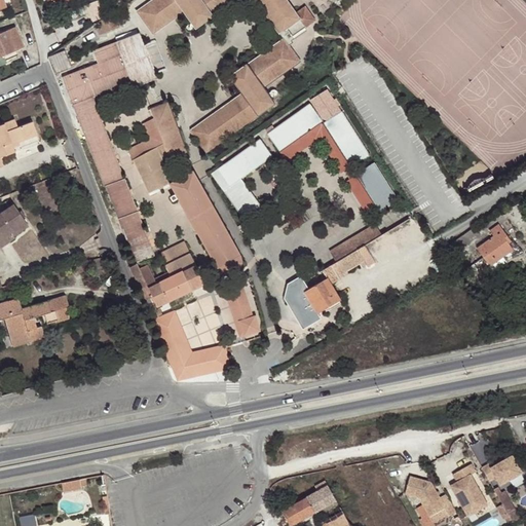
[(51,0),(53,4),(55,8),(72,2),(71,0),(51,0)]
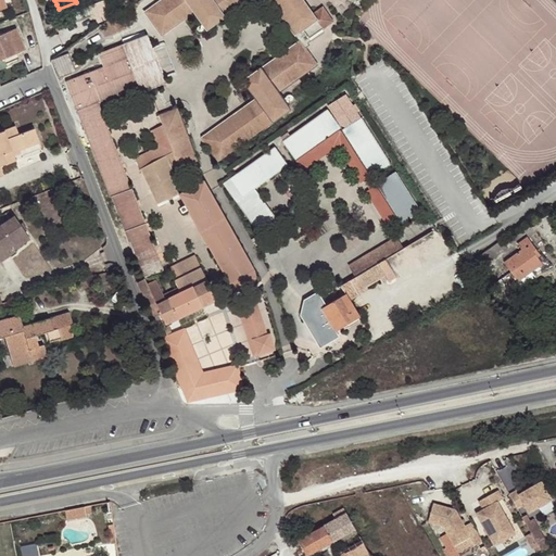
[(112,16),(104,0),(91,5),(98,22),(112,16)]
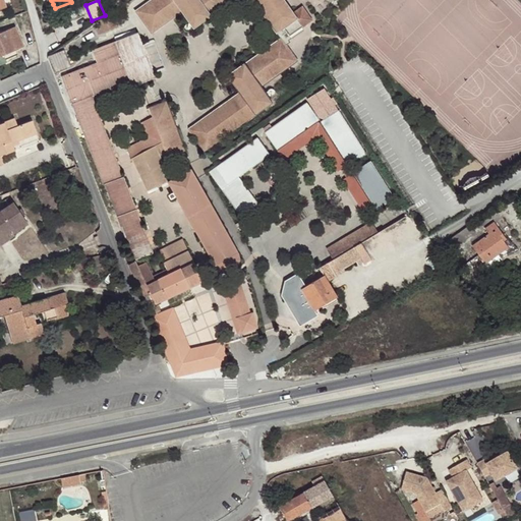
[(223,0),(153,0),(137,11),(149,27),(185,2),(197,18),(223,0)]
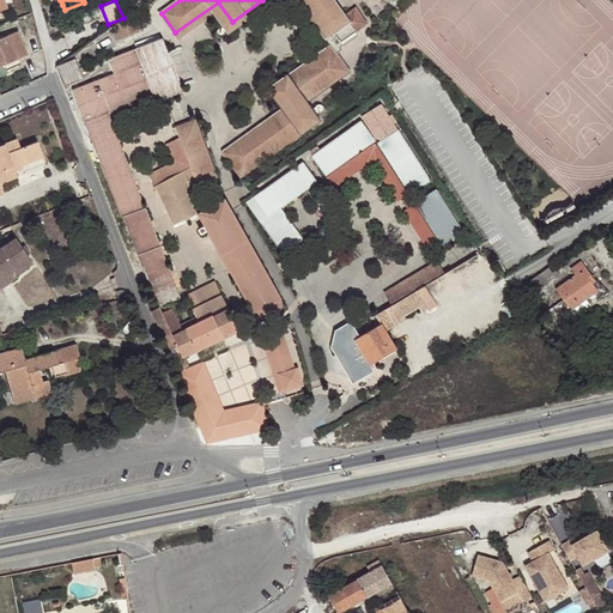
[(218,2),(175,32),(180,38),(217,12),(230,32),(274,0),(262,0),(232,22),(218,2)]
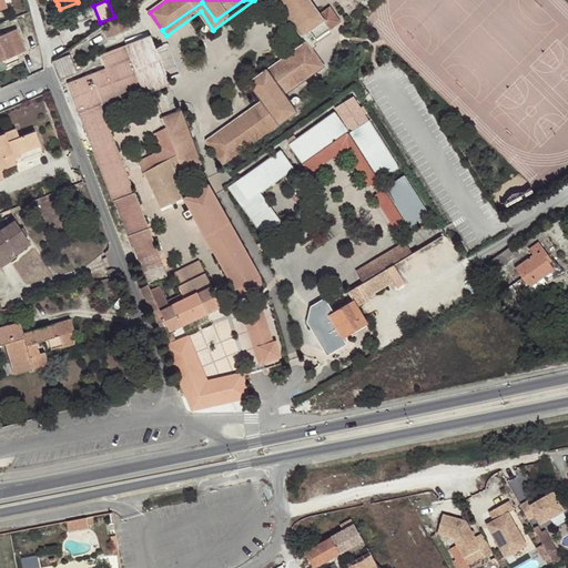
[(312,48),(314,50),(317,47),(314,41),(313,42),(310,38),(315,33),(308,23),(303,28),(298,21),(286,6),(283,0),(277,0),(308,42),(312,48)]
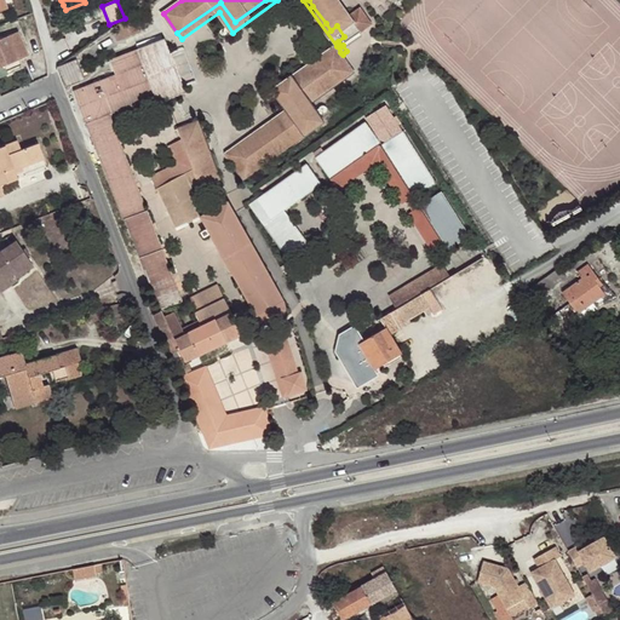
[(326,23),(345,10),(338,0),(320,0),(313,6),(326,23)]
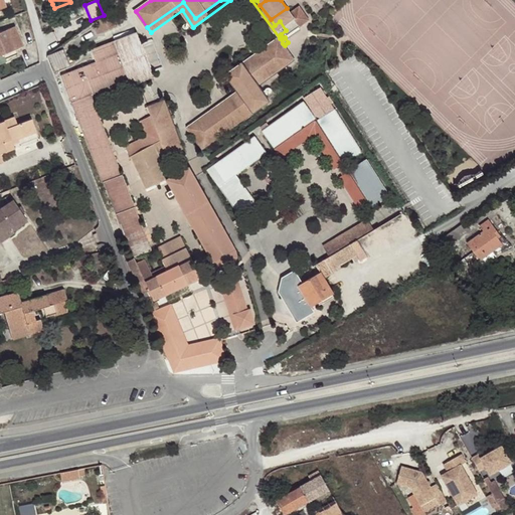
[(287,8),(271,19),(275,25),(280,21),(286,30),(281,34),(284,38),(285,37),(310,20),(300,6),(291,13),(287,8)]
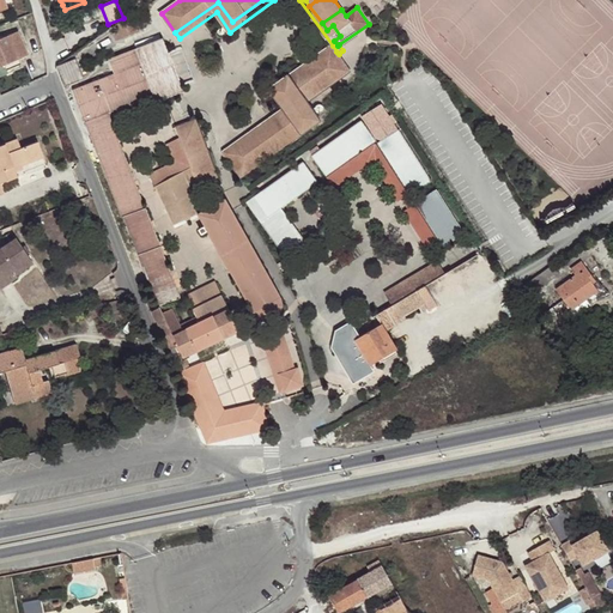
[(132,35),(126,19),(119,24),(120,28),(113,31),(116,42),(132,35)]
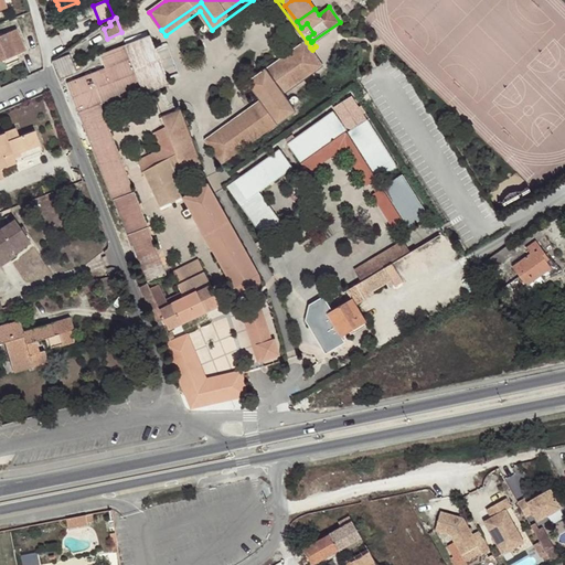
[(132,18),(127,20),(130,28),(136,25),(137,24),(138,23),(138,22),(138,21),(137,20),(137,19),(136,19),(136,18),(135,18),(134,18),(132,18)]
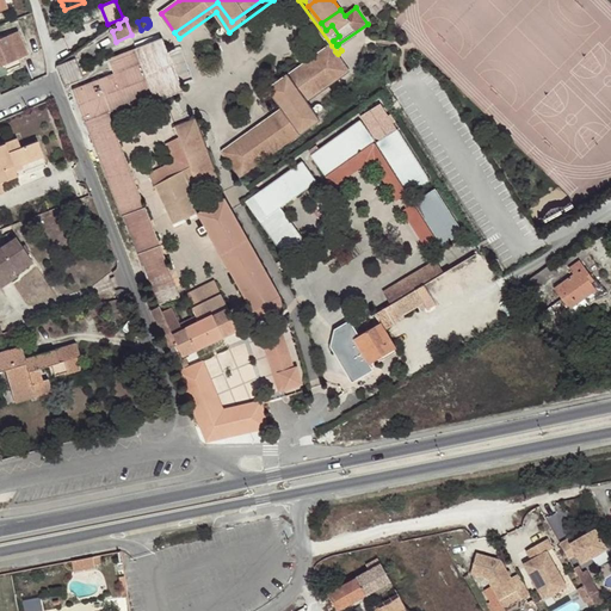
[(4,66),(10,63),(29,54),(18,31),(0,38),(0,75),(7,73),(4,66)]
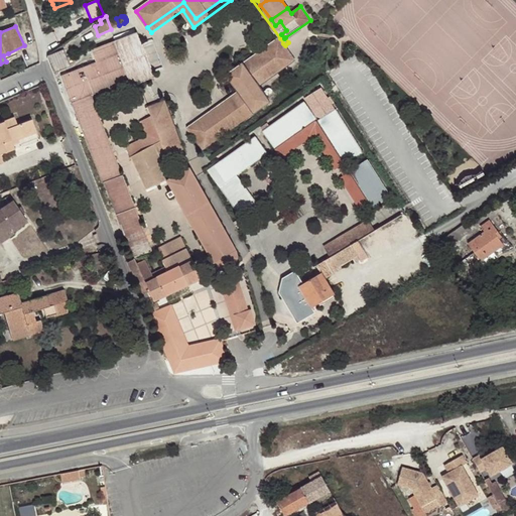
[(138,33),(116,42),(130,80),(131,79),(133,85),(154,77),(138,33)]
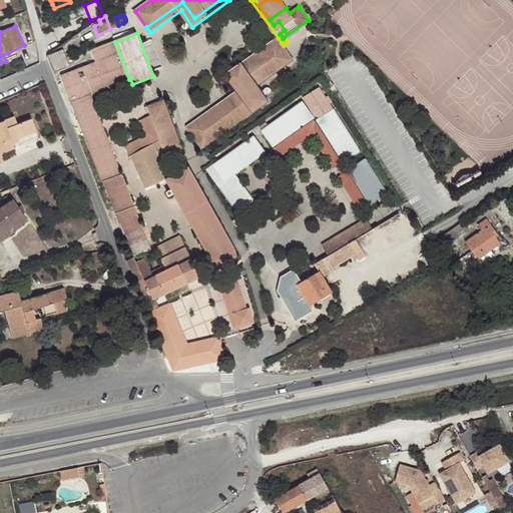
[(234,76),(282,43),(279,38),(226,74),(238,91),(186,127),(190,132),(246,92),(234,76)]
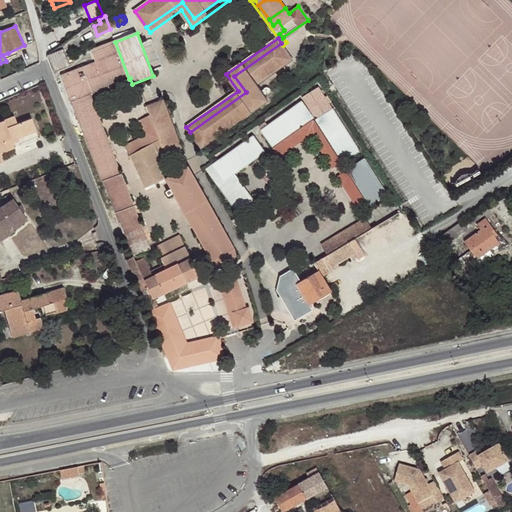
[(129,79),(115,42),(93,50),(98,62),(63,76),(103,181),(104,180),(132,255),(151,248),(122,174),(121,174),(90,93),(129,79)]
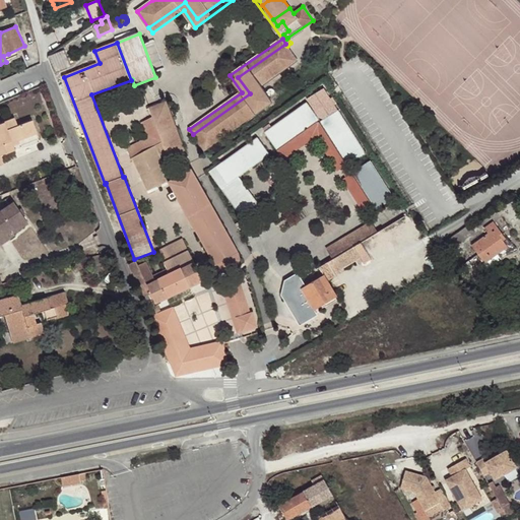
[(193,134),(204,150),(272,103),(261,86),(298,60),(287,46),(285,44),(238,77),(250,93),(193,134)]
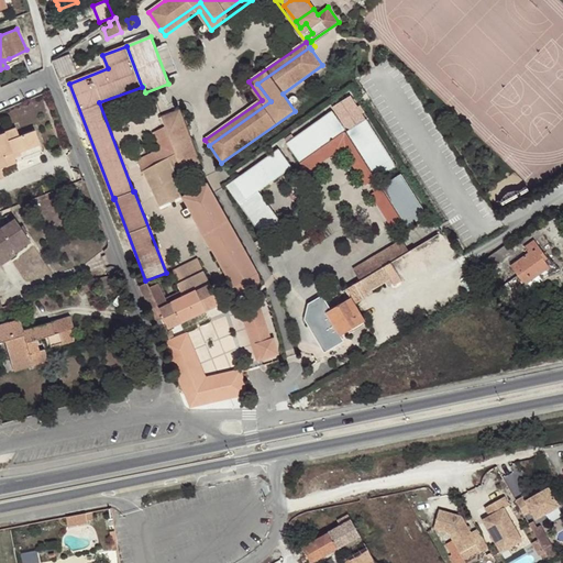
[(77,72),(70,55),(54,62),(61,78),(77,72)]
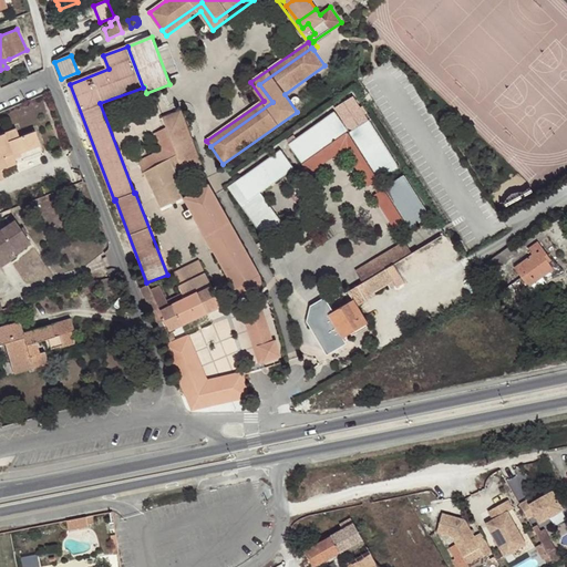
[(354,98),(336,110),(349,130),(352,131),(369,120),(366,114),(367,114),(363,109),(362,110),(354,98)]
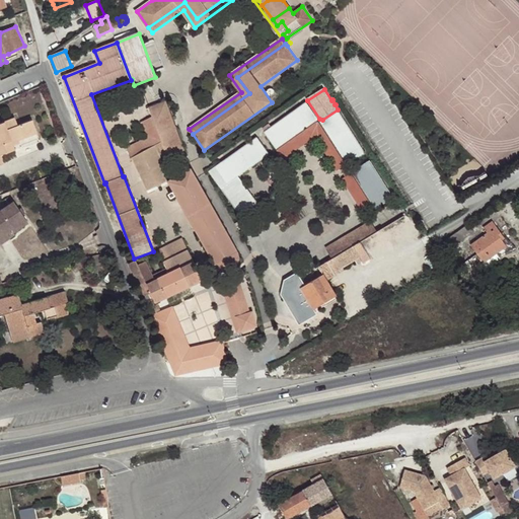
[(160,142),(166,155),(170,161),(187,153),(161,101),(145,110),(149,119),(160,142)]
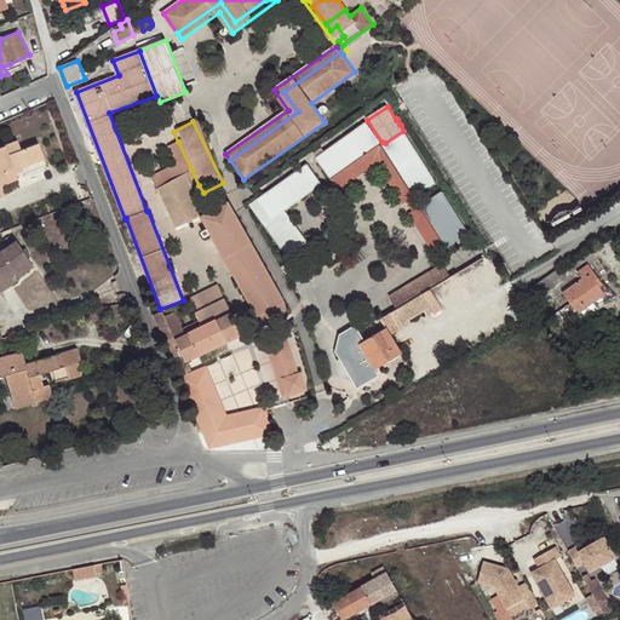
[(379,142),(366,124),(317,158),(331,176),(379,142)]
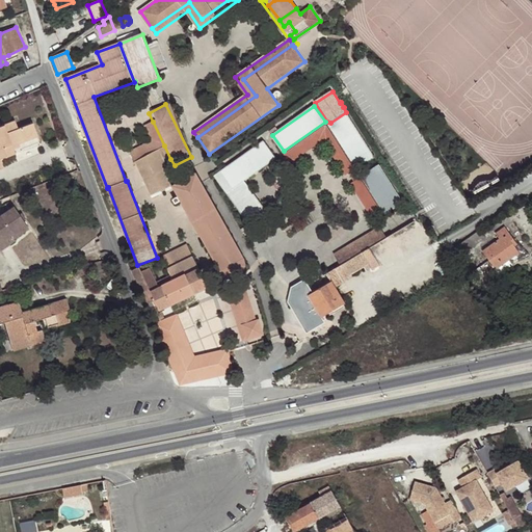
[(373,156),(346,114),(329,125),(356,166),(373,156)]
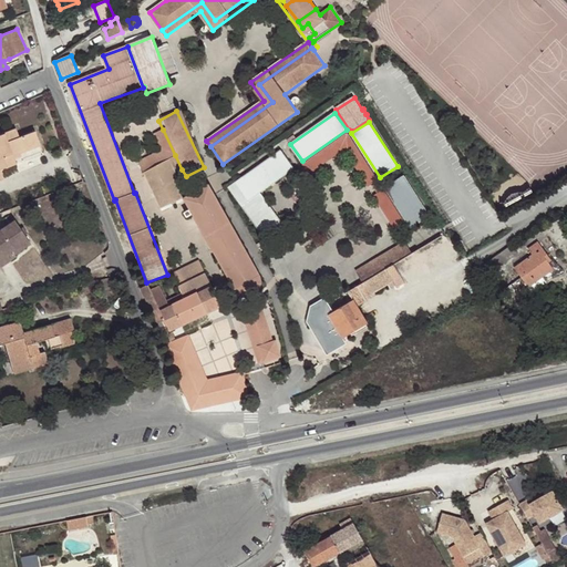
[(0,179),(3,178),(0,169),(17,163),(16,160),(12,153),(18,152),(19,153),(21,153),(41,145),(35,131),(20,137),(17,129),(0,134),(0,179)]
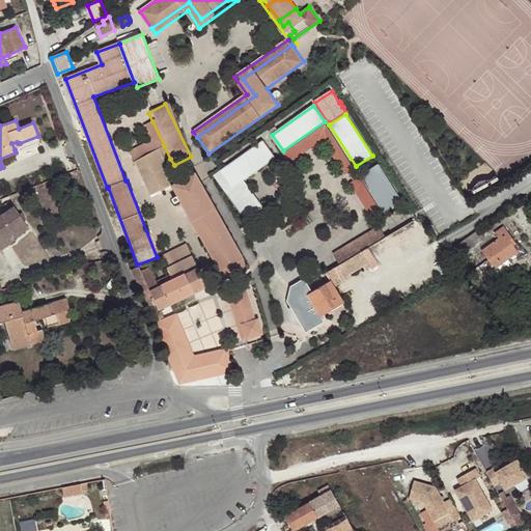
[(164,145),(152,121),(144,126),(151,139),(130,150),(135,162),(164,145)]
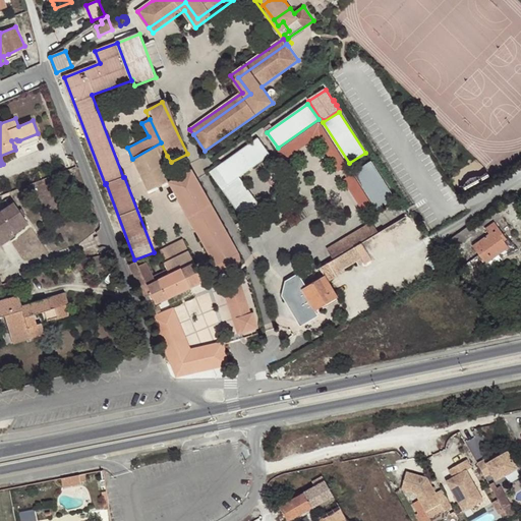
[(320,122),(280,150),(283,155),(315,132),(340,170),(342,168),(348,177),(345,178),(365,207),(371,203),(320,122)]
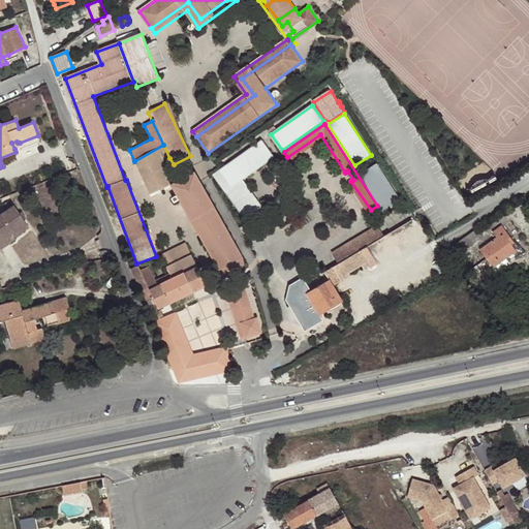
[(273,157),(261,141),(214,175),(247,221),(262,210),(242,179),(273,157)]
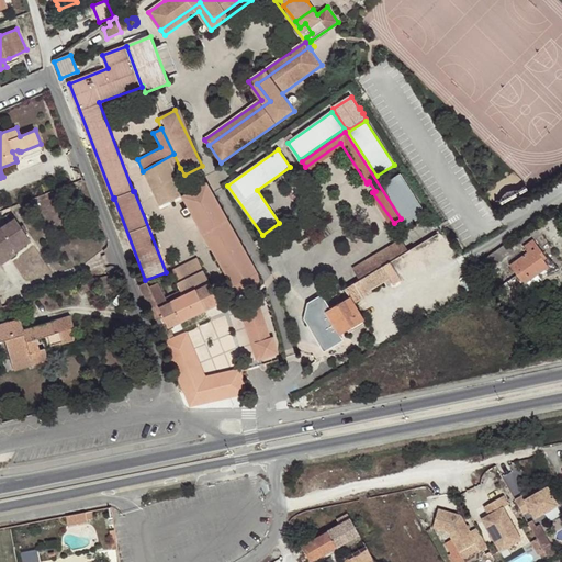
[(180,168),(173,154),(143,171),(160,208),(181,197),(186,194),(175,171),(180,168)]
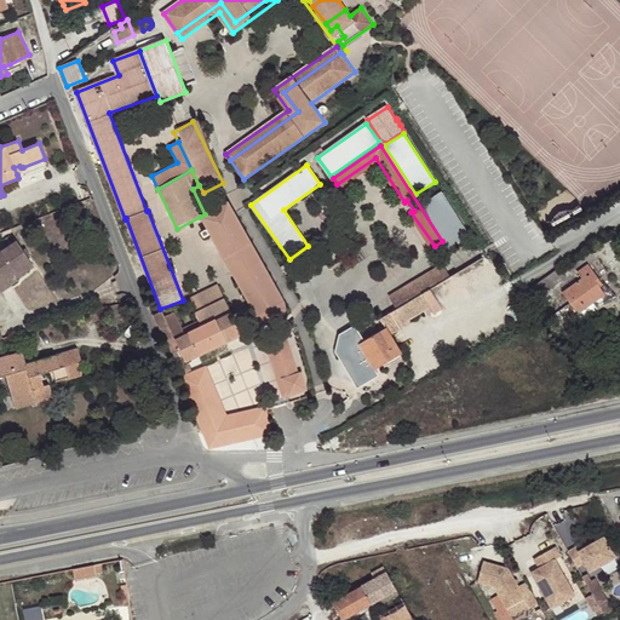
[(442,191),(423,205),(449,247),(469,234),(442,191)]
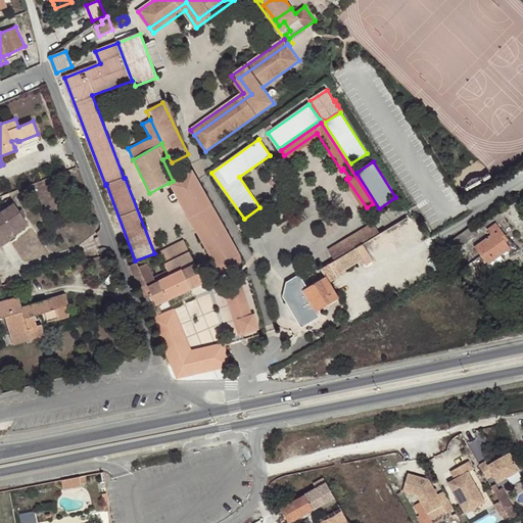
[(195,175),(192,170),(173,181),(169,183),(172,188),(217,268),(220,266),(177,191),(197,179),(195,175)]
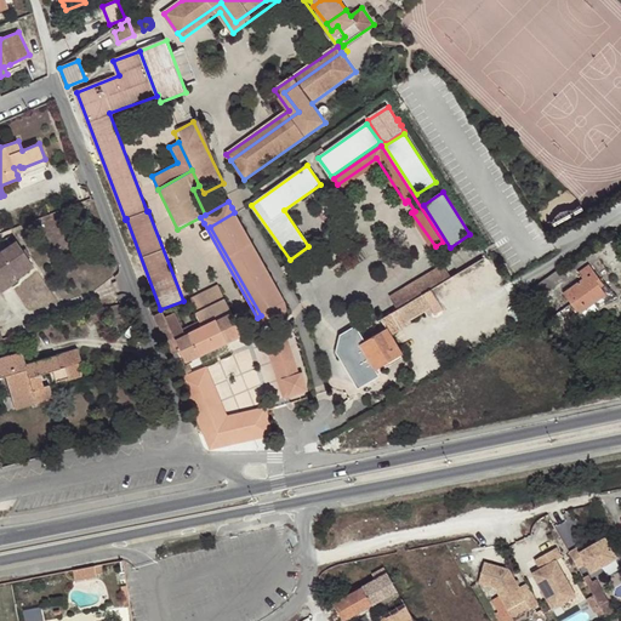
[(285,302),(234,212),(210,227),(261,315),(266,320),(273,322),(279,319),(284,315),(286,309),(285,302)]
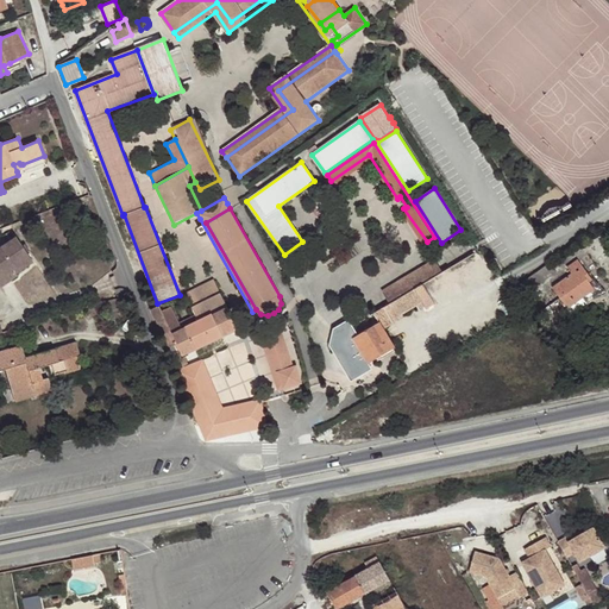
[(11,277),(32,262),(16,237),(0,248),(0,277),(7,274),(11,277)]
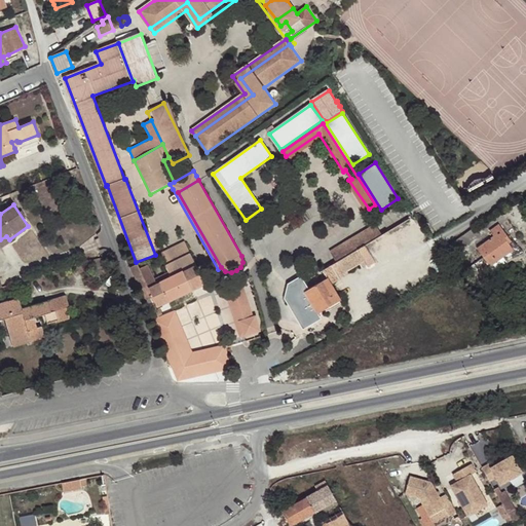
[(366,246),(382,235),(376,224),(330,251),(337,262),(366,246)]
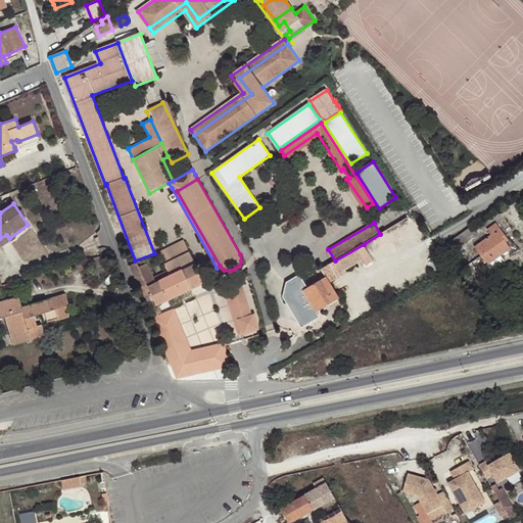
[(503,238),(506,236),(496,223),(487,230),(491,235),(475,247),(479,252),(481,255),(486,264),(487,265),(511,248),(506,242),(503,238)]
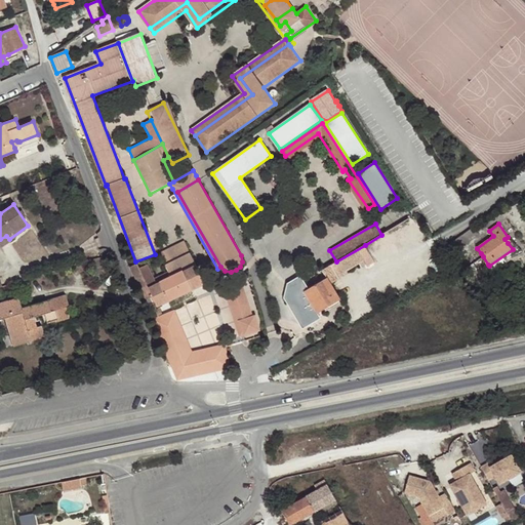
[(480,235),(475,227),(442,249),(448,257),(480,235)]
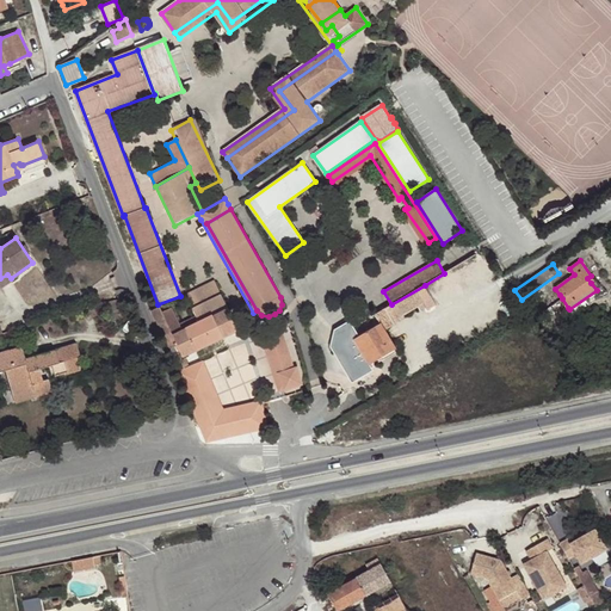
[(7,275),(0,278),(0,285),(1,287),(12,281),(11,278),(7,275)]
